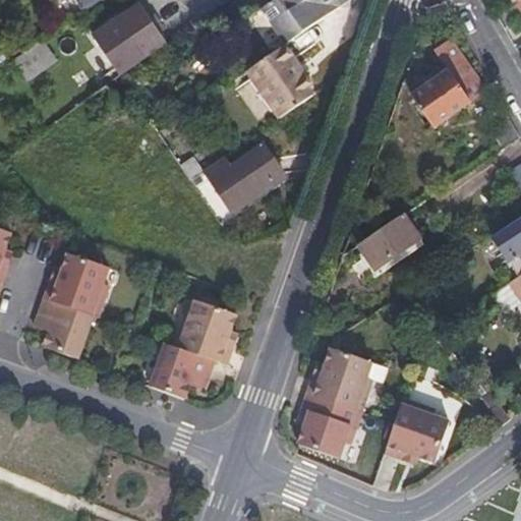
[(76,0),(82,9),(96,0),(76,0)]
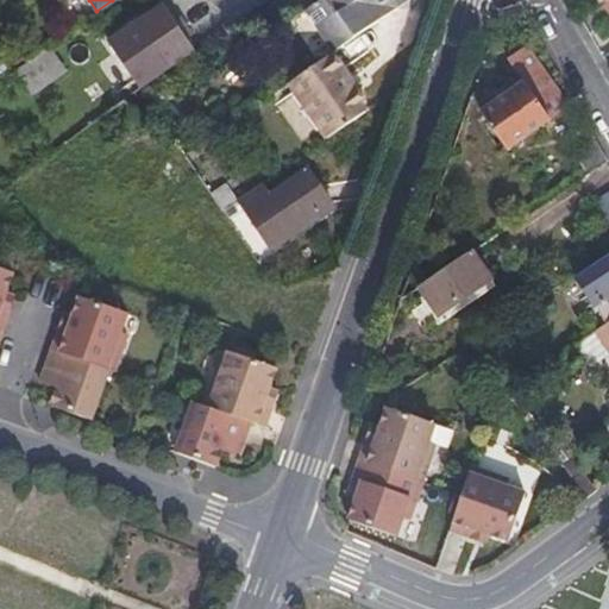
[(333,52),(409,0),(320,0),(305,11),(333,52)]
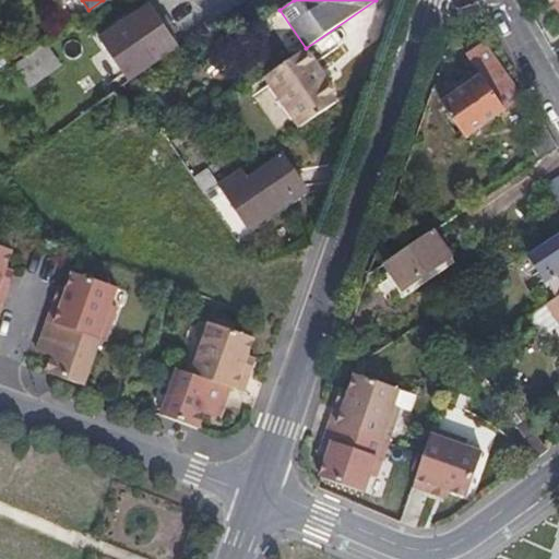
[(157,62),(178,48),(149,6),(103,37),(113,51),(123,66),(132,80),(157,62)]
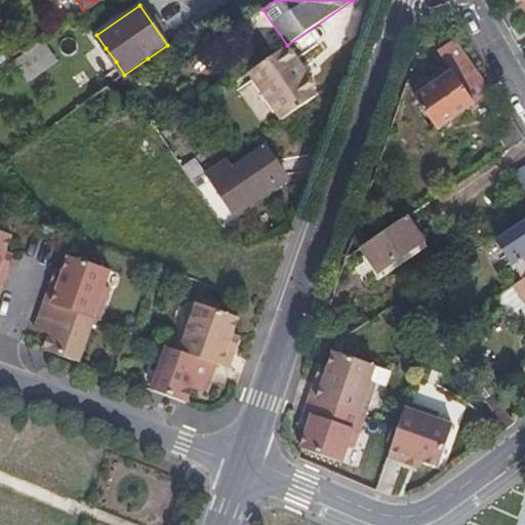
[(43,8),(36,23),(50,30),(57,15),(43,8)]
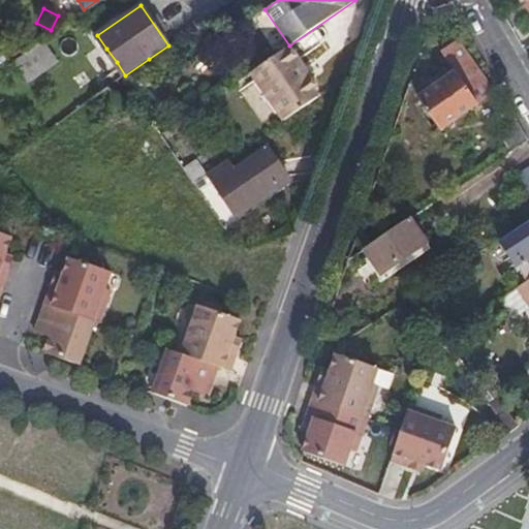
[(29,83),(59,61),(44,40),(21,57),(13,62),(29,83)]
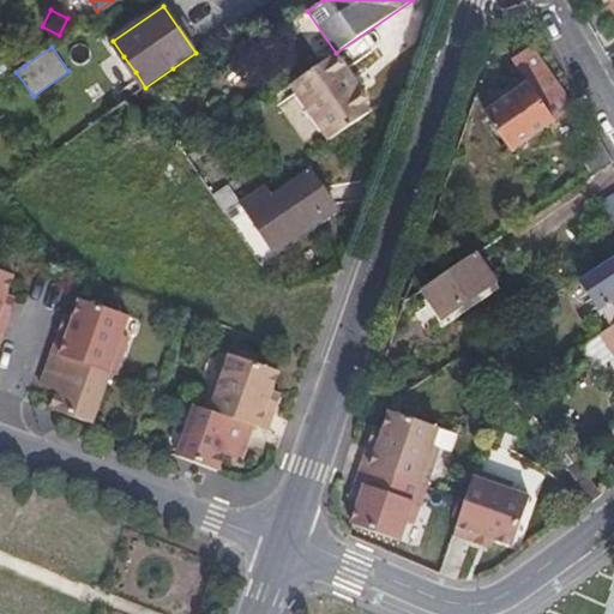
[(513,61),(529,84),(486,114),(511,152),(575,107),(548,71),(531,48),(513,61)]
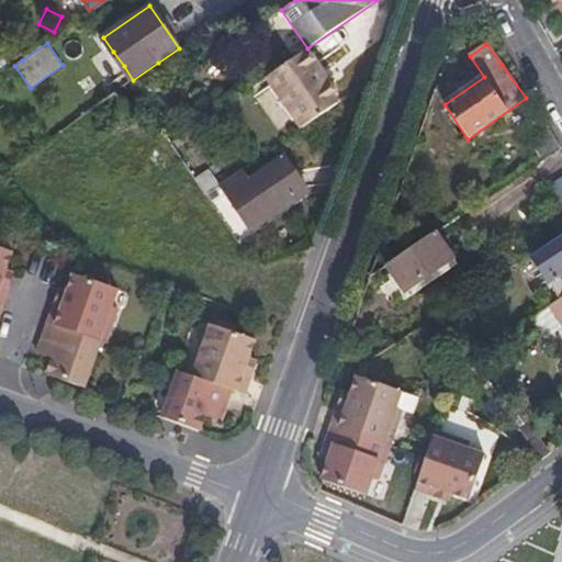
[(340,92),(319,63),(310,49),(270,77),(304,127),(340,103),(335,96),(340,92)]
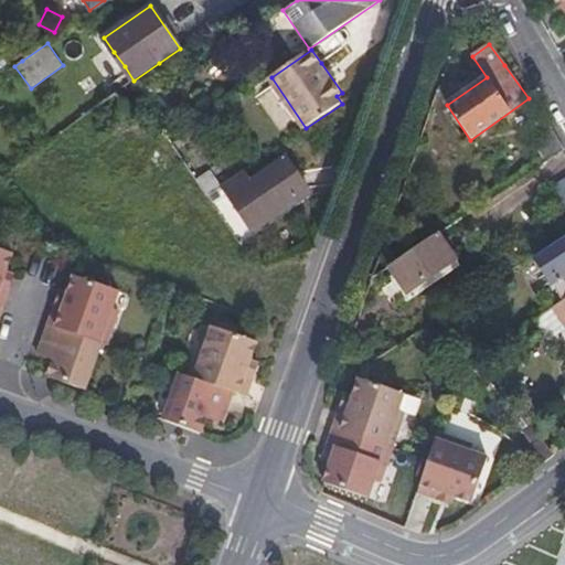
[(110,76),(125,66),(114,52),(100,62),(110,76)]
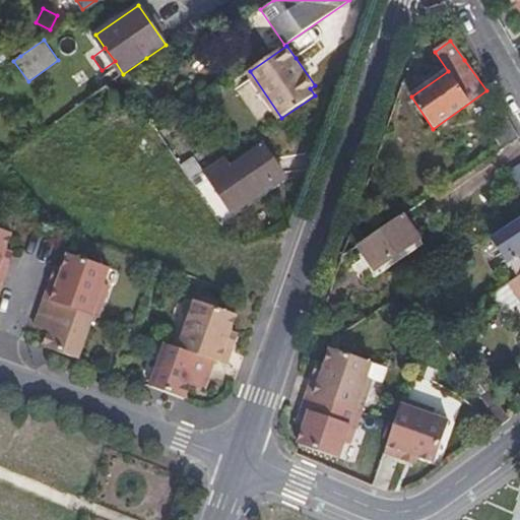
[(0,72),(8,84),(22,74),(13,61),(11,57),(0,64),(0,72)]
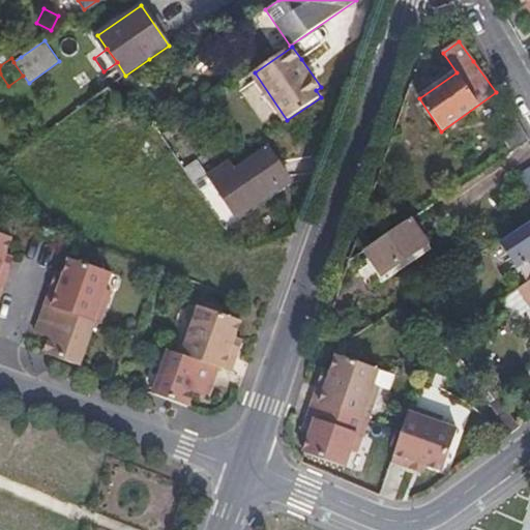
[(235,216),(292,178),(271,148),(235,172),(228,162),(208,175),(235,216)]
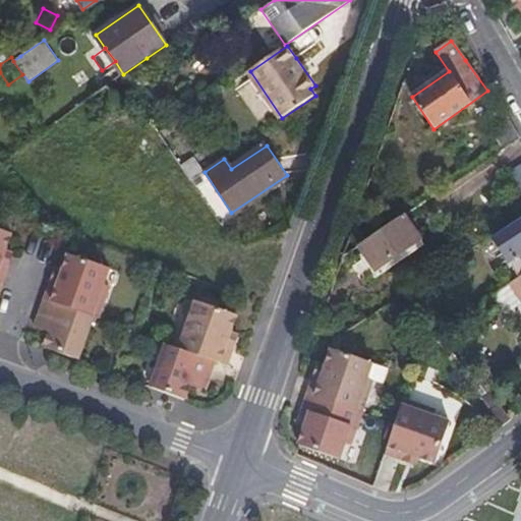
[(195,159),(182,167),(191,180),(205,172),(195,159)]
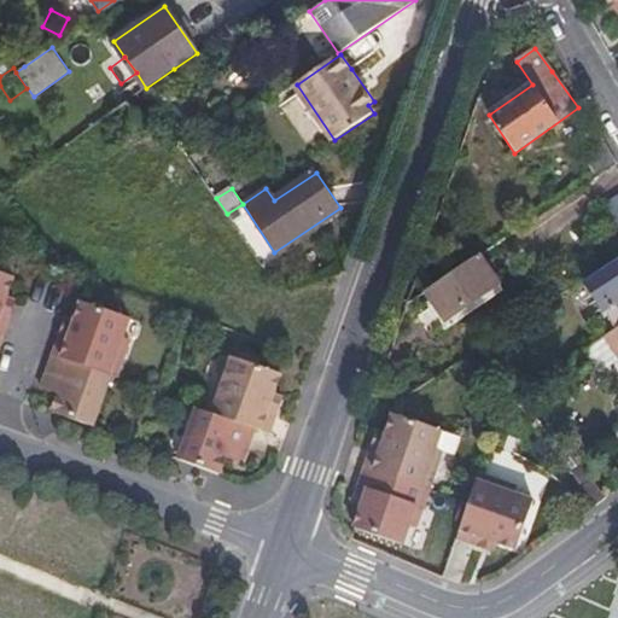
[(500,285),(479,256),(426,292),(447,321),(500,285)]
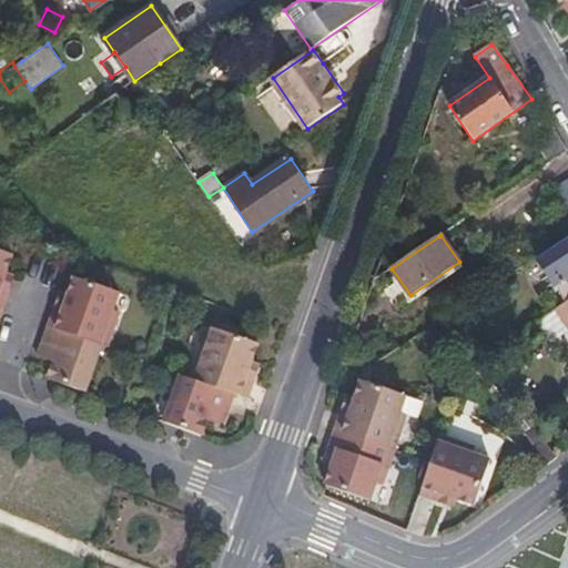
[(567,240),(538,261),(556,287),(566,303),(567,301),(567,240)]
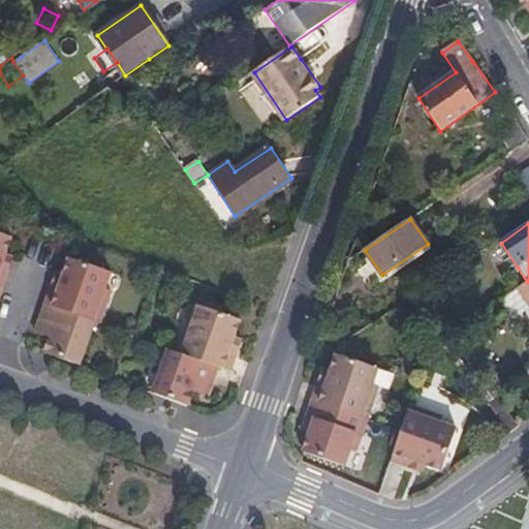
[(8,270),(12,257),(5,254),(11,237),(0,232),(0,287),(2,288),(8,270)]
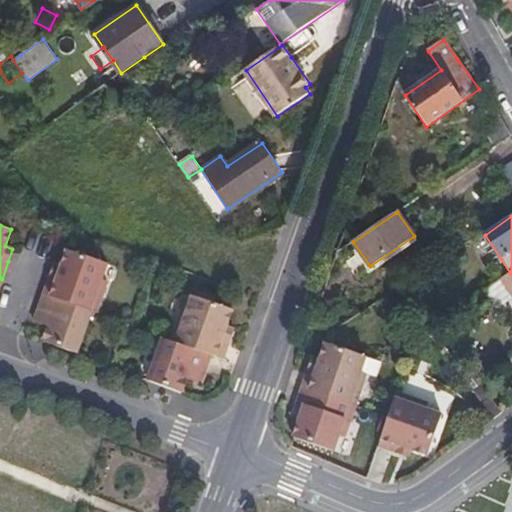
[(108,264),(68,249),(62,267),(55,264),(51,276),(44,294),(92,311),(97,313),(108,281),(102,279),(108,264)]
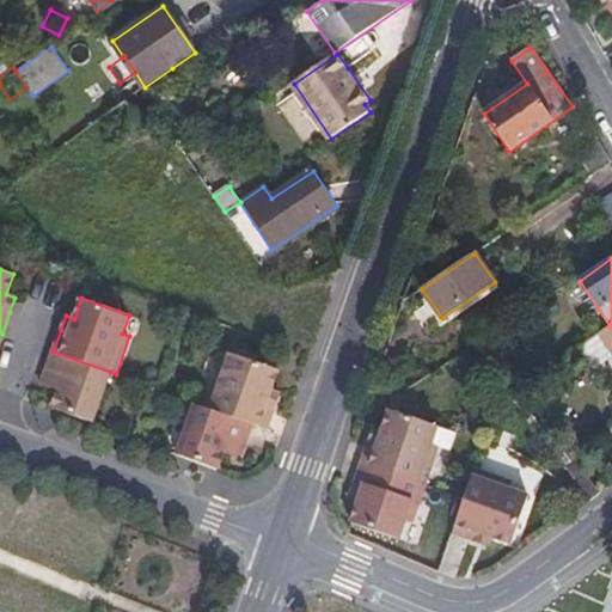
[(611,324),(610,326),(599,332),(611,352),(611,324)]
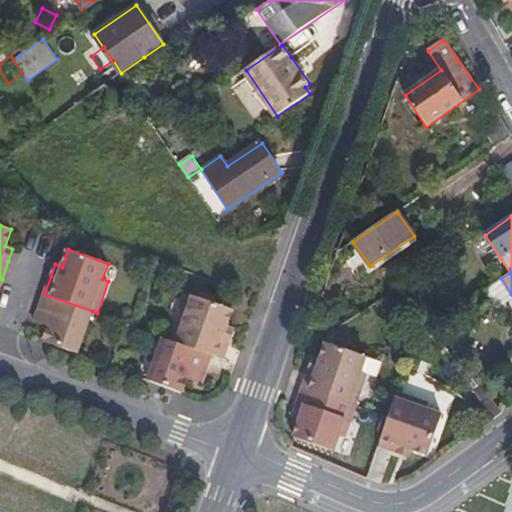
[(511,299),(511,294),(501,278),(484,290),(497,310),(511,299)]
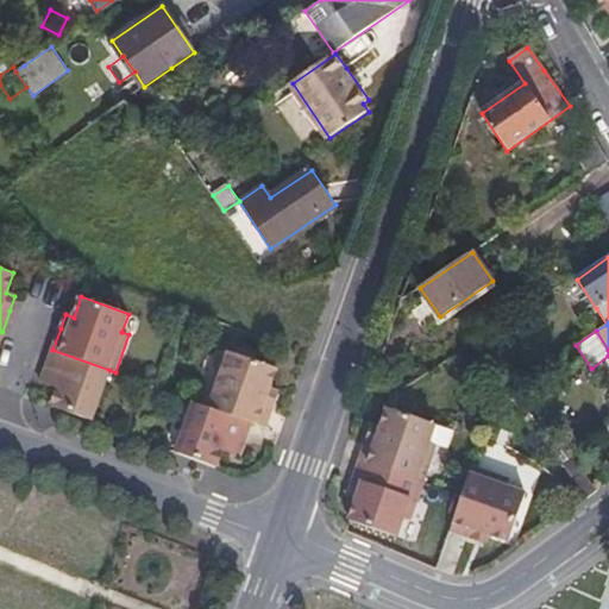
[(110,370),(52,350),(44,375),(41,383),(50,387),(57,389),(51,407),(92,421),(110,370)]
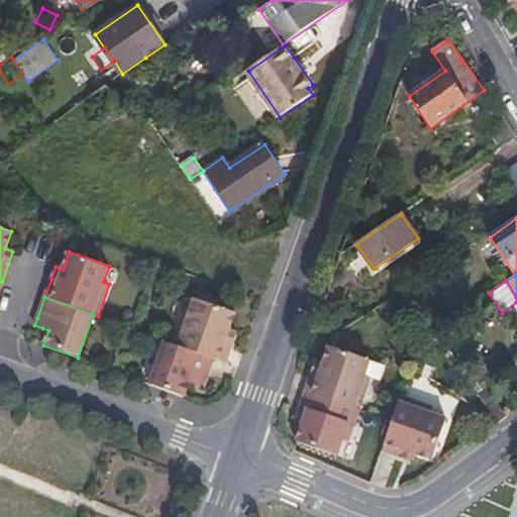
[(236,332),(229,329),(235,312),(195,298),(190,314),(184,312),(173,343),(214,358),(225,363),(232,343),(236,332)]
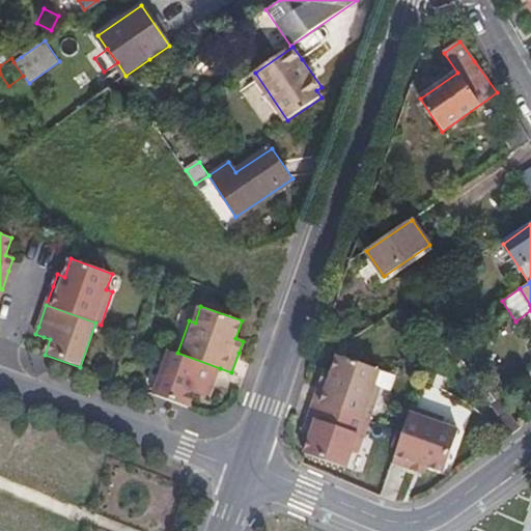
[(220,368),(177,353),(170,351),(155,394),(190,408),(195,392),(202,394),(210,397),(212,391),(220,368)]
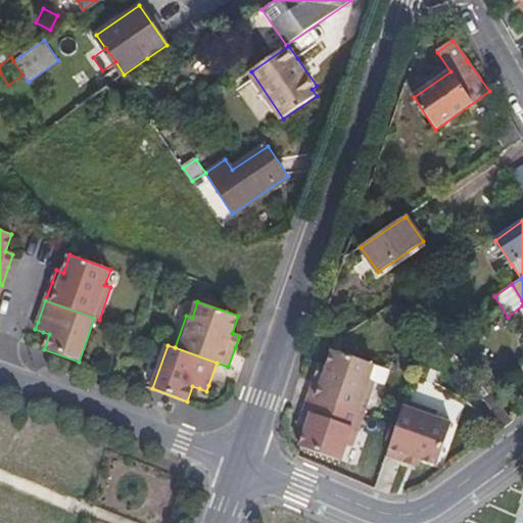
[(316,377),(310,396),(363,414),(374,382),(369,381),(375,365),(333,349),(327,368),(320,366),(316,377)]
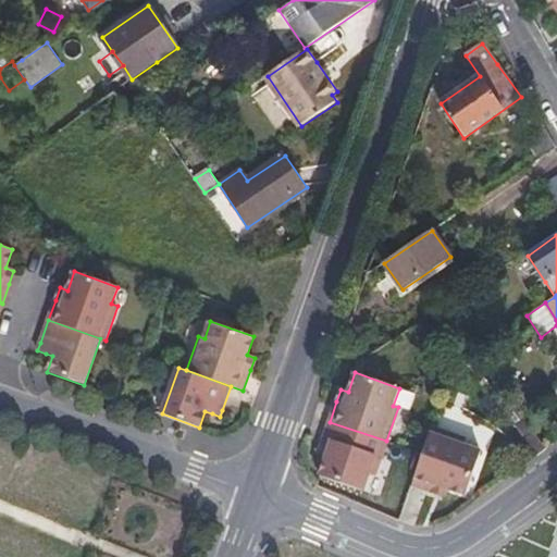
[(493,417),(503,409),(492,393),(481,400),(493,417)]
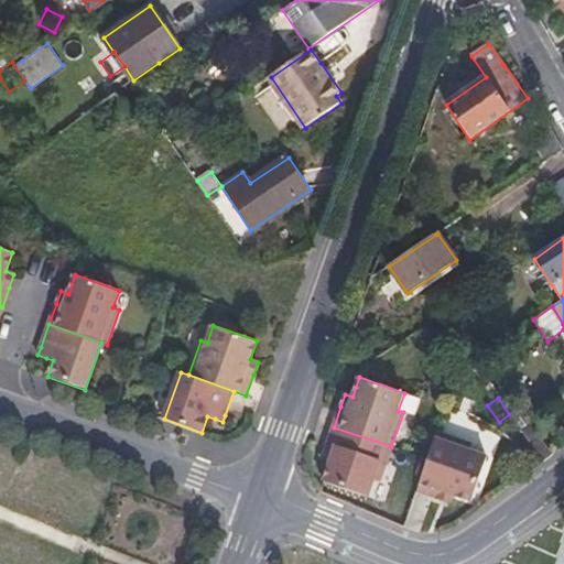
[(391,446),(334,427),(327,447),(323,459),(331,463),(324,483),(367,497),(373,479),(379,481),(391,446)]
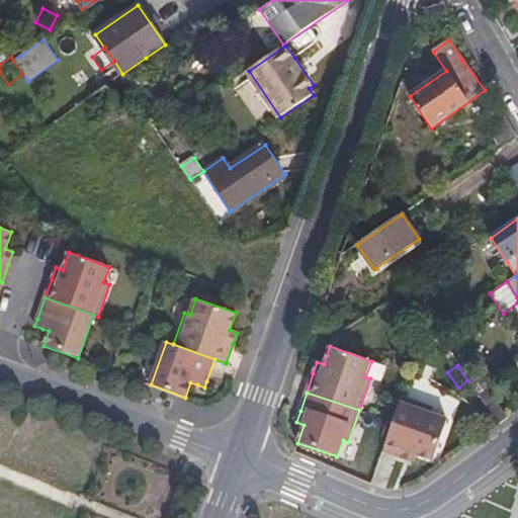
[(431,413),(433,408),(402,397),(394,422),(383,451),(402,457),(413,461),(416,454),(433,460),(447,419),(431,413)]
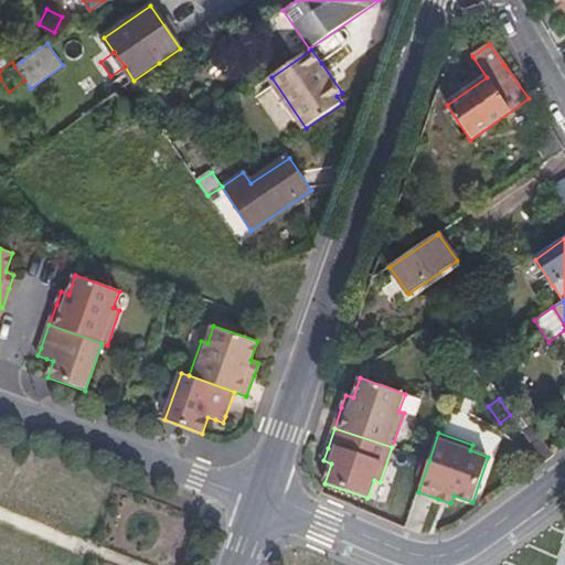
[(533,445),(545,461),(554,455),(542,438),(533,445)]
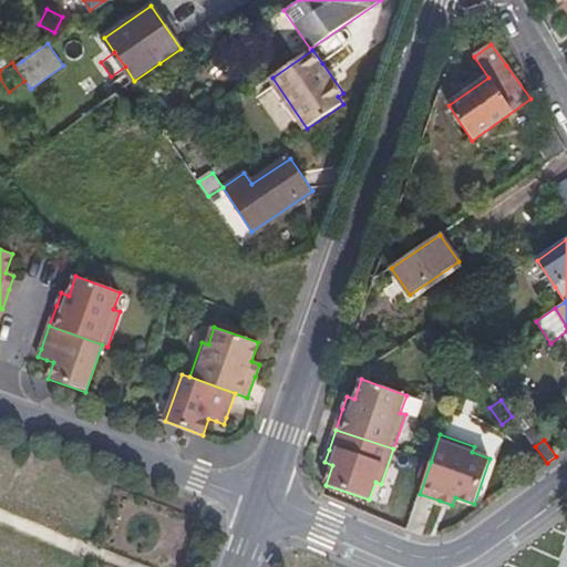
All buildings are outlined.
